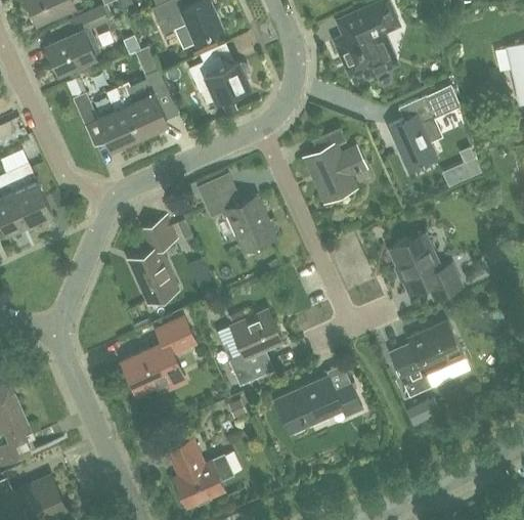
[(27,0),(37,23),(74,6),(71,0),(27,0)]
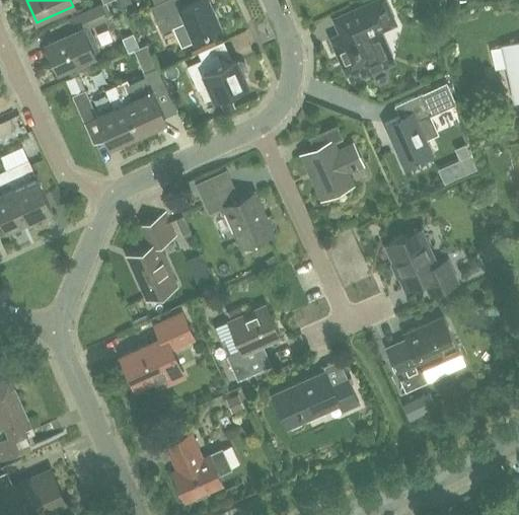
[(193,41),(220,28),(207,0),(206,0),(180,11),(174,0),(169,0),(150,9),(162,37),(186,25),(193,41)]
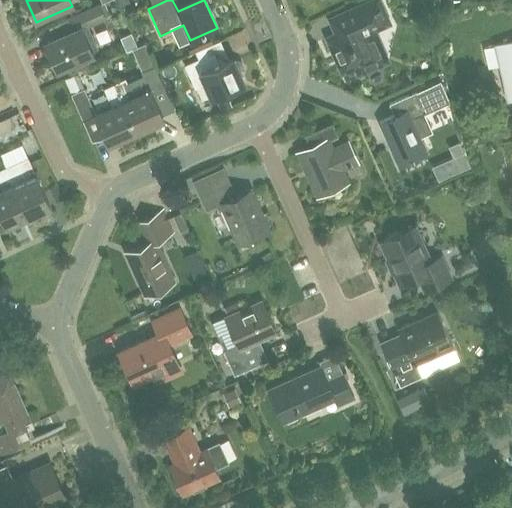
[(356,70),(359,77),(388,64),(374,34),(389,27),(377,0),(373,0),(328,20),(335,34),(326,39),(343,77),(356,70)]
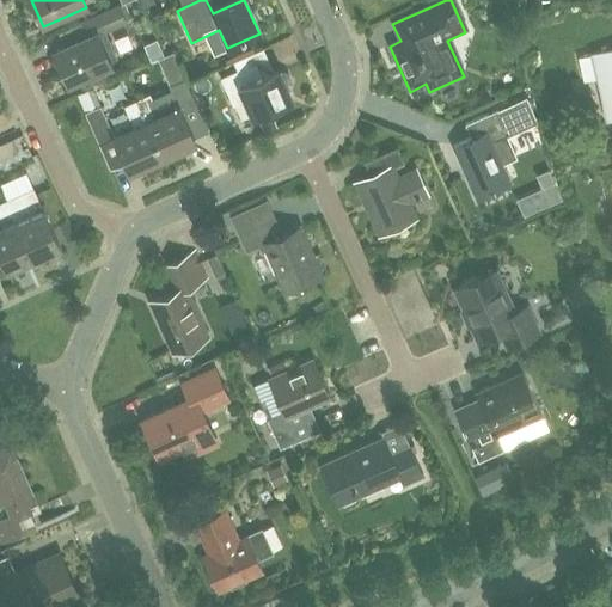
[(55,53),(69,85),(111,67),(118,63),(104,34),(126,24),(118,8),(84,24),(90,37),(55,53)]
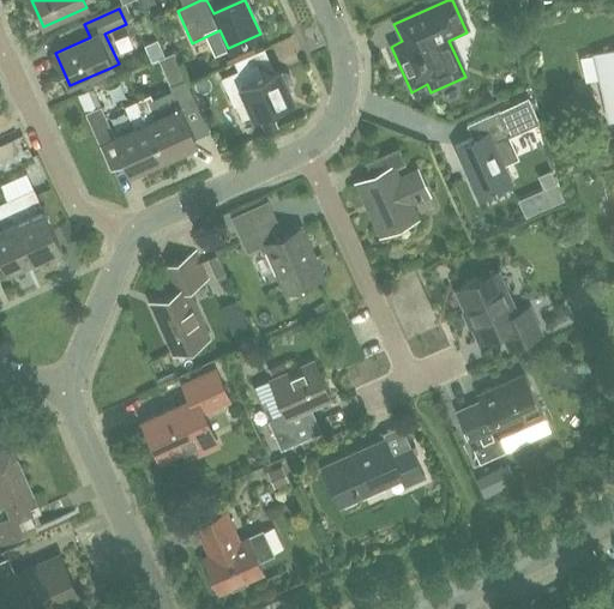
[(613,54),(595,59),(609,124),(613,122),(613,54)]
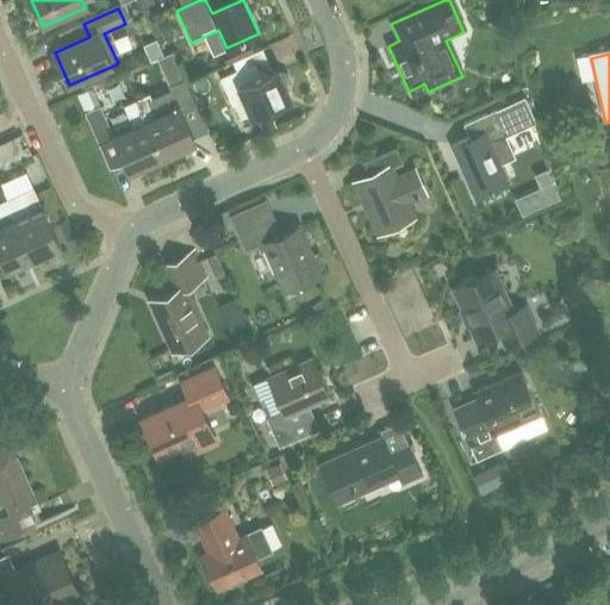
[(169,87),(184,81),(173,55),(157,62),(169,87)]
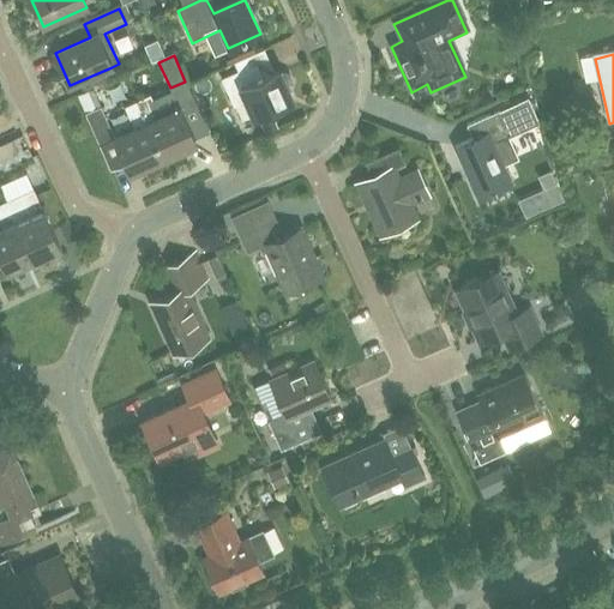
[(284,76),(281,78),(278,72),(256,83),(250,70),(222,82),(234,109),(248,103),(256,119),(292,102),(288,92),(292,91),(293,86),(289,78),(284,76)]
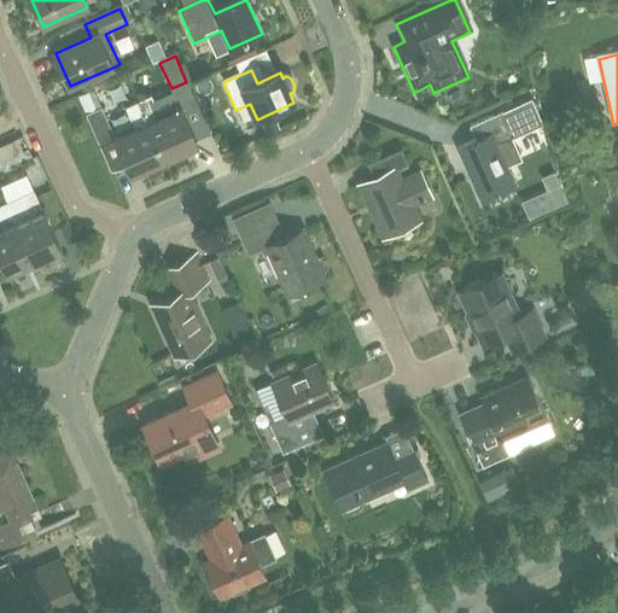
[(151,98),(138,103),(164,161),(197,146),(181,111),(161,120),(151,98)]
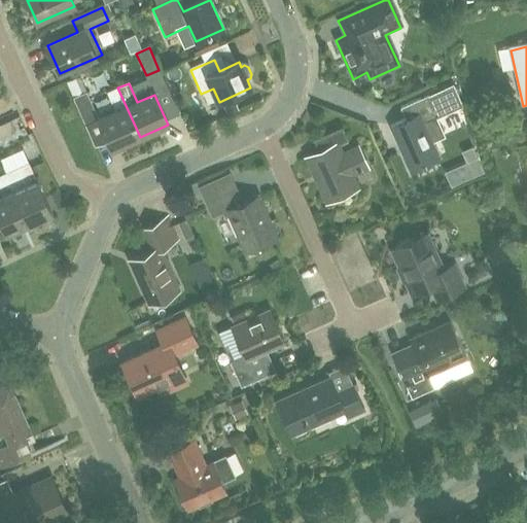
[(140,137),(117,88),(106,93),(115,112),(99,119),(112,149),(140,137)]
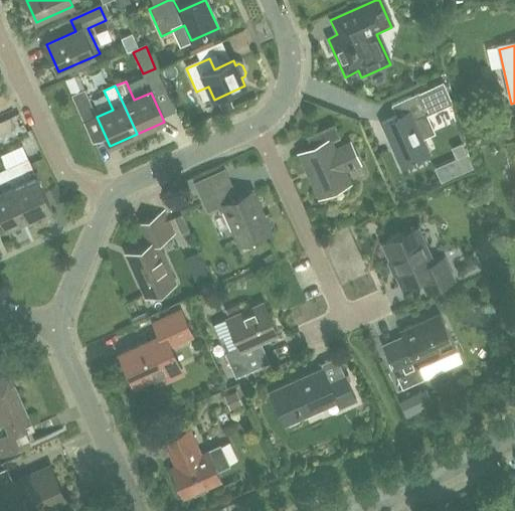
[(81,119),(95,114),(84,91),(71,97),(81,119)]
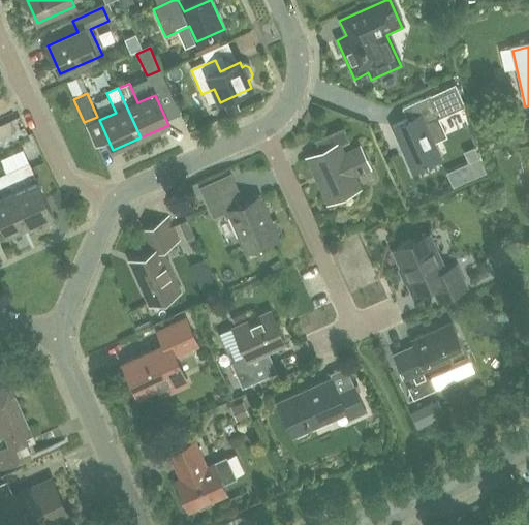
[(412,174),(440,161),(425,126),(439,120),(430,98),(402,111),(407,122),(393,129),(412,174)]
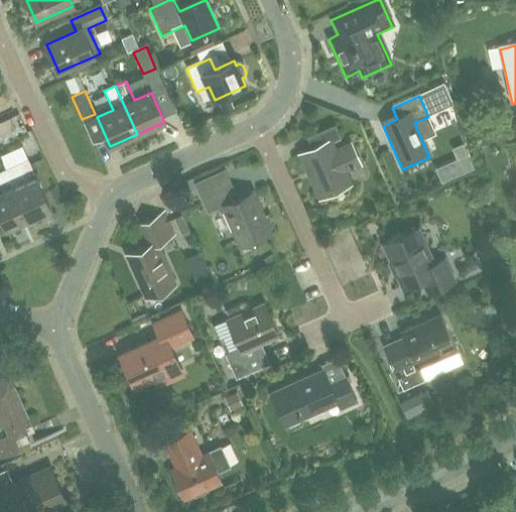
[(0,124),(0,137),(15,131),(10,120),(0,124)]
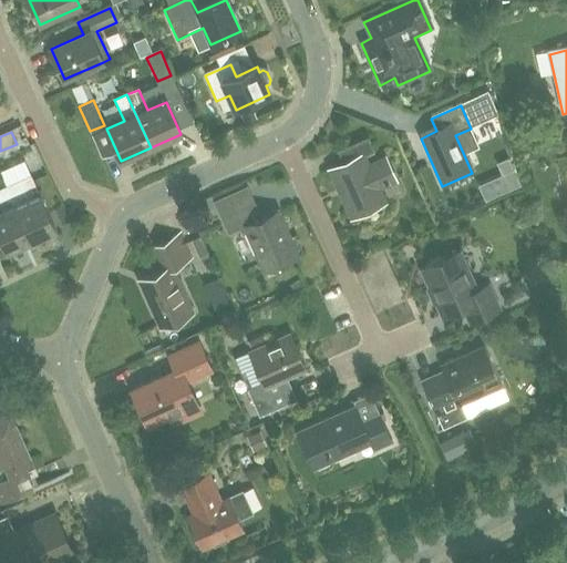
[(362,159),(372,154),(367,141),(337,153),(343,167),(331,173),(352,218),(381,206),(374,191),(394,182),(385,163),(368,171),(362,159)]
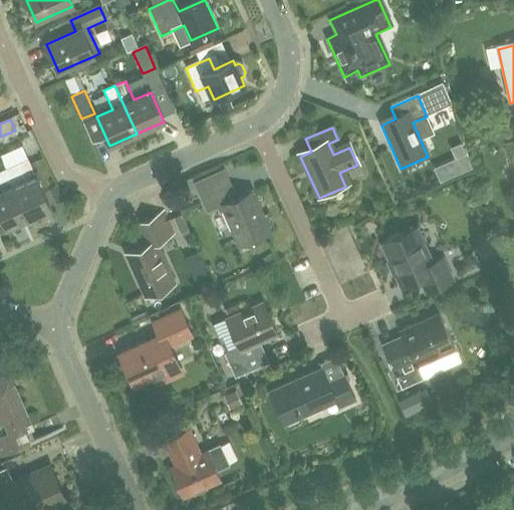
[(456,163),(435,172),(441,186),(472,172),(461,148),(451,152),(456,163)]
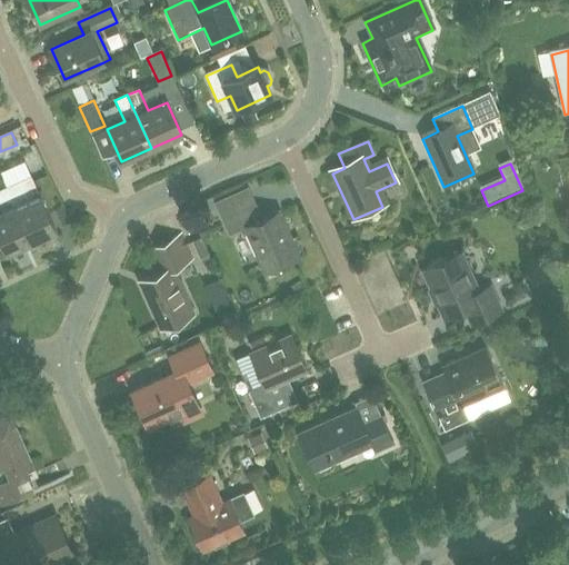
[(19,182),(28,202),(15,208),(31,245),(57,233),(40,198),(30,178),(19,182)]
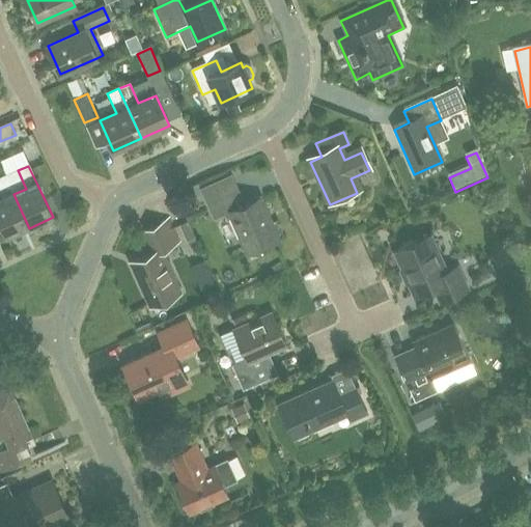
[(0,192),(3,199),(0,200),(0,225),(6,239),(29,228),(14,194),(2,169),(0,170),(0,192)]
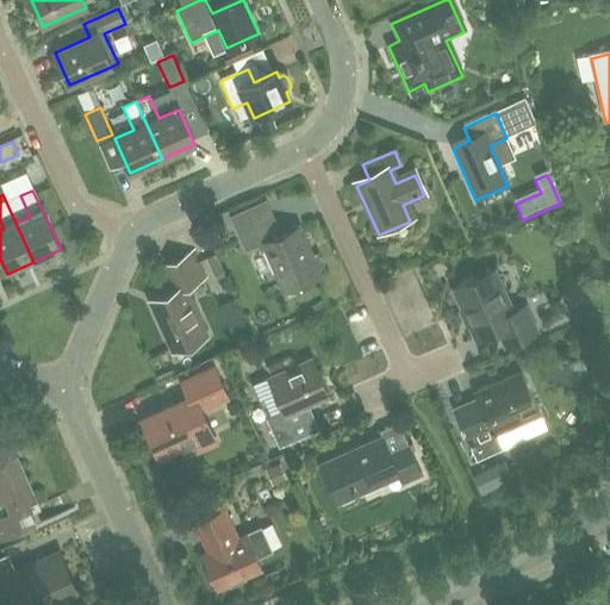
[(282,294),(322,278),(313,260),(318,259),(317,256),(312,259),(299,229),(280,237),(273,219),(238,235),(246,253),(261,247),(282,294)]
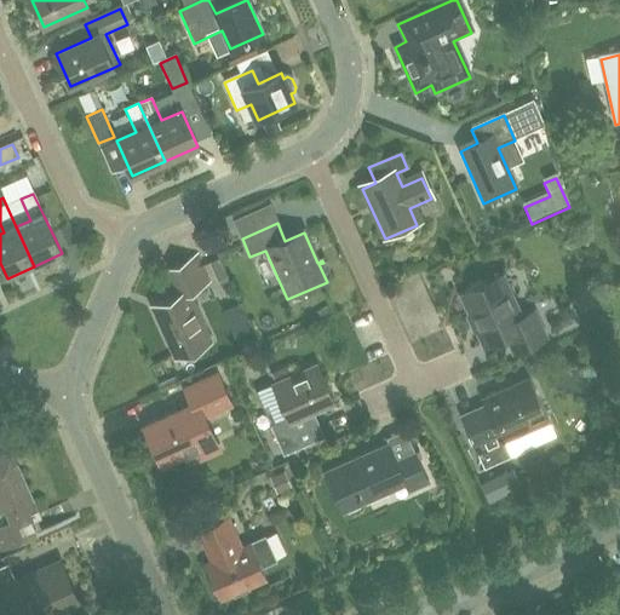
[(188,295),(208,286),(196,259),(165,274),(176,298),(153,308),(176,360),(210,345),(188,295)]
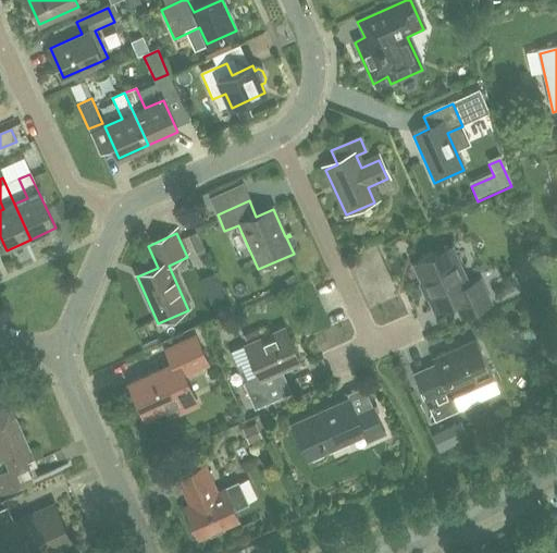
[(201,248),(193,253),(195,257),(203,254),(201,248)]
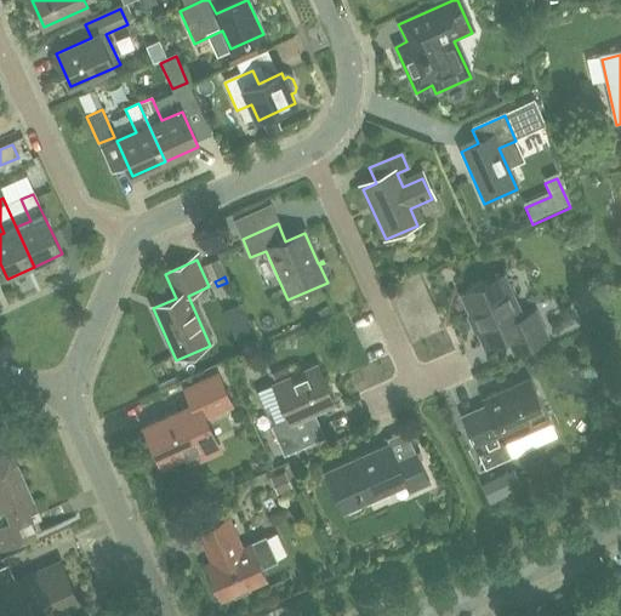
[(468,291),(466,294),(462,296),(485,349),(507,340),(514,357),(546,342),(537,324),(524,330),(501,279),(485,286),(482,285),(468,291)]
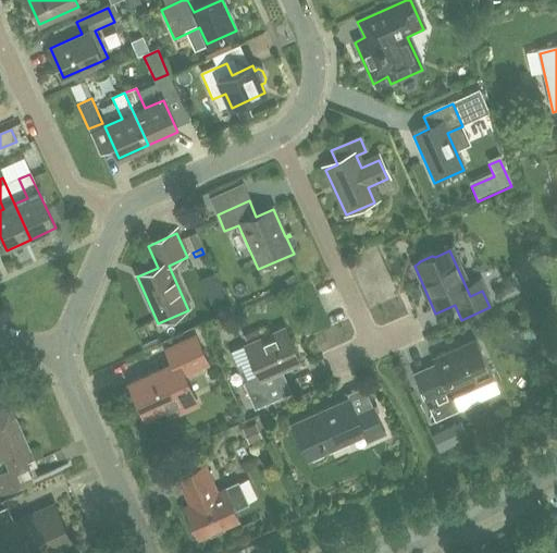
[(245,348),(260,383),(246,390),(244,384),(243,385),(255,413),(292,396),(285,381),(277,384),(274,378),(300,366),(285,331),(245,348)]
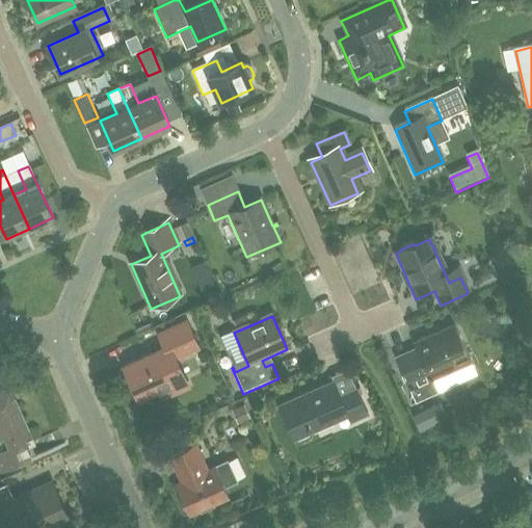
[(139,402),(159,393),(162,401),(188,390),(175,361),(197,350),(186,324),(162,335),(168,348),(124,368),(139,402)]
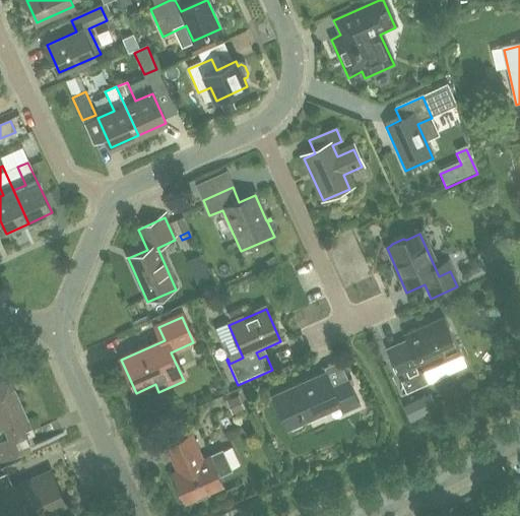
[(385,350),(392,367),(405,395),(429,385),(421,370),(459,352),(445,321),(403,339),(404,342),(385,350)]
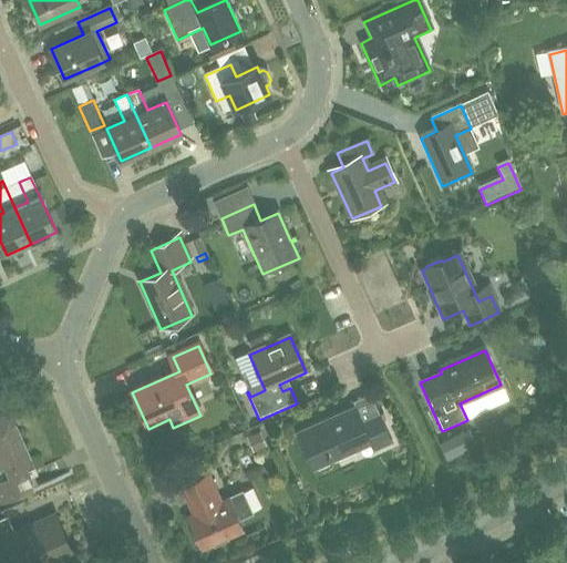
[(363,425),(356,408),(297,434),(317,480),(319,479),(315,471),(360,450),(358,446),(370,441),(375,453),(392,446),(379,417),(363,425)]
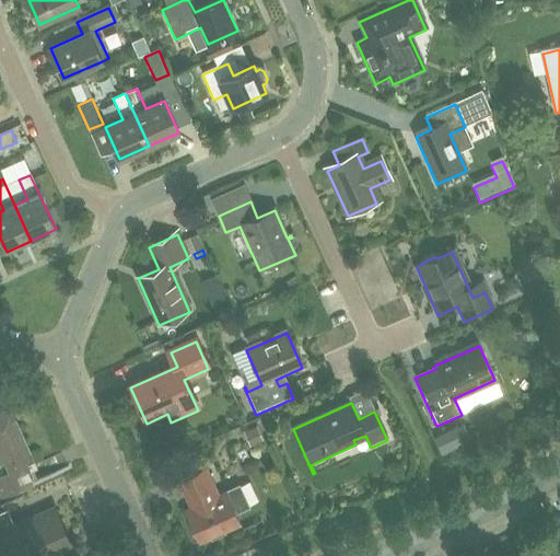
[(0,466),(7,464),(12,475),(0,479),(0,501),(32,487),(24,473),(35,468),(10,413),(0,417),(0,466)]
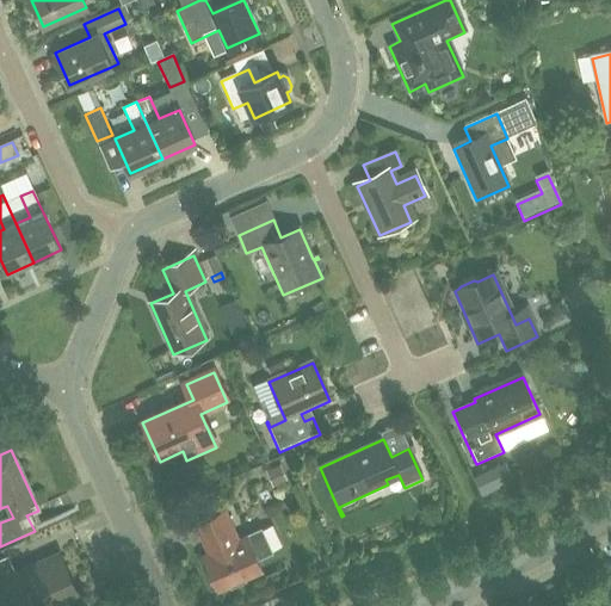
[(487,475),(494,492),(513,483),(506,467),(487,475)]
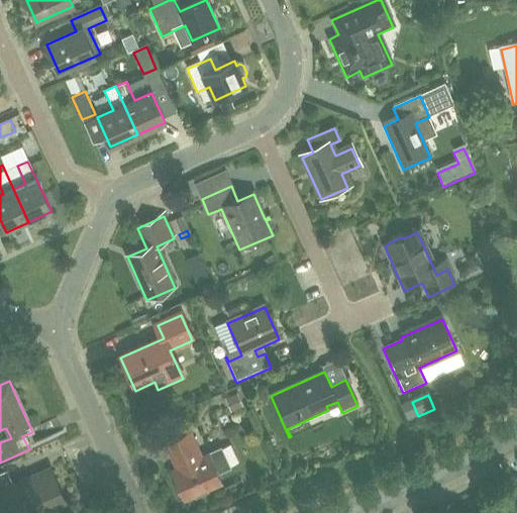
[(220,451),(208,457),(201,460),(190,434),(166,445),(177,471),(172,473),(185,501),(221,485),(216,475),(228,470),(220,451)]
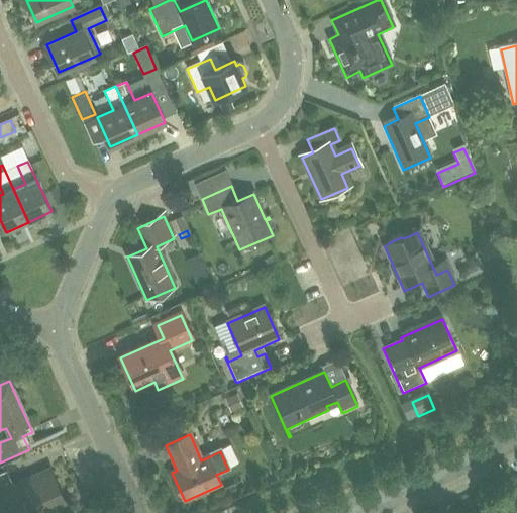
[(0,507),(2,507),(4,512),(47,512),(64,505),(48,471),(11,488),(5,474),(0,476),(0,507)]
